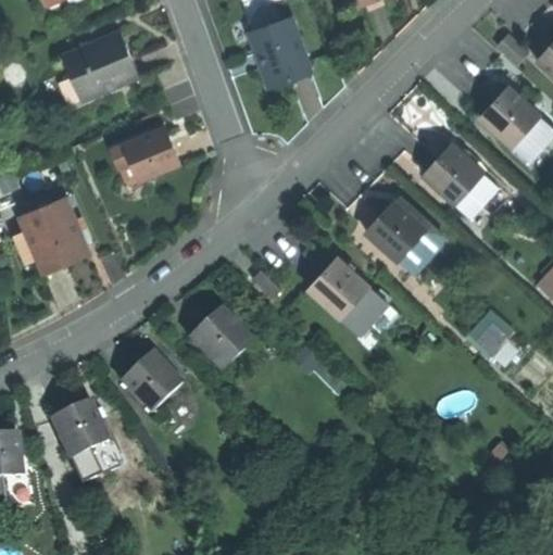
[(268,90),(311,75),(289,19),(248,34),(256,54),(258,54),(261,62),(263,68),(261,68),(268,90)]
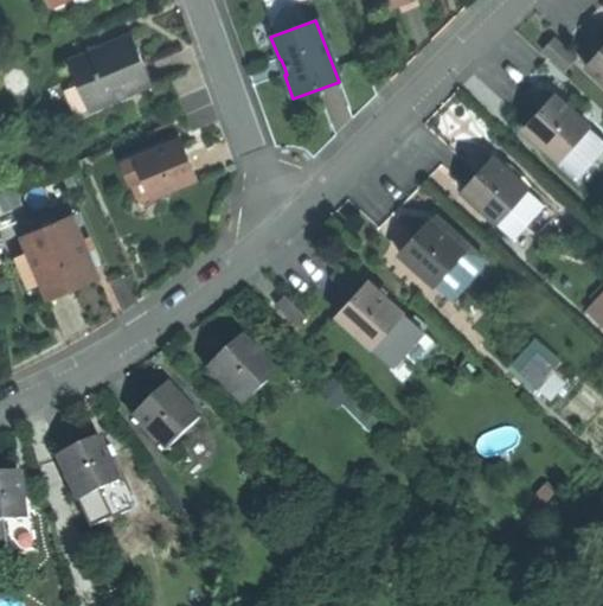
[(565,71),(578,57),(555,36),(541,49),(565,71)]
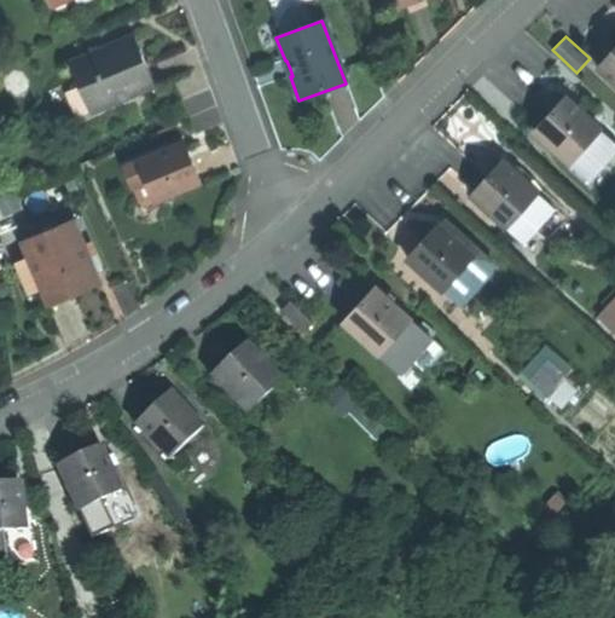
[(134,39),(70,65),(91,116),(155,88),(145,67),(134,39)]
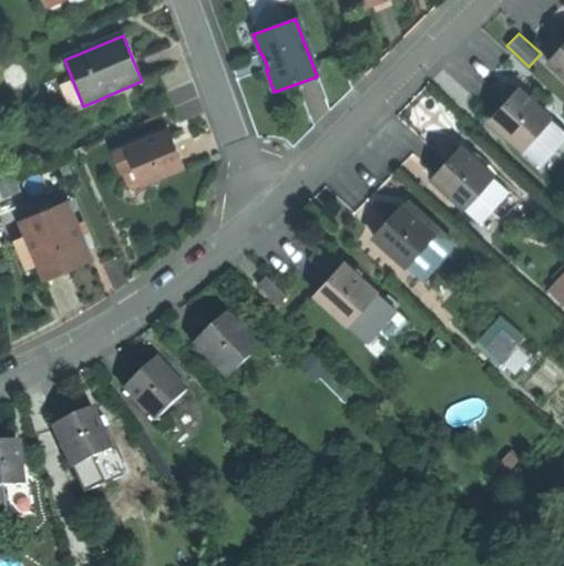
[(563,44),(563,47),(549,62),(563,76),(563,44)]
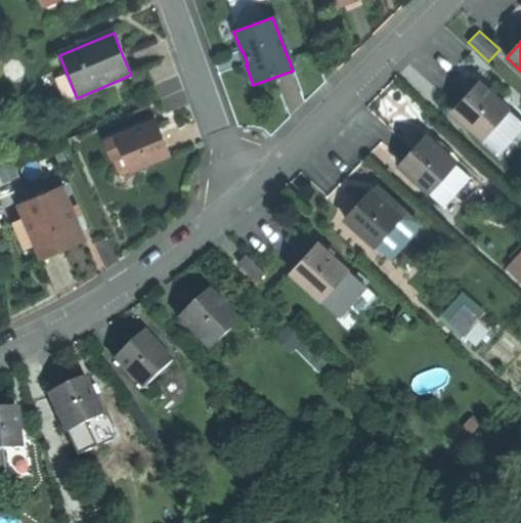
[(451,113),(482,141),(510,112),(479,83),(465,98),(451,113)]
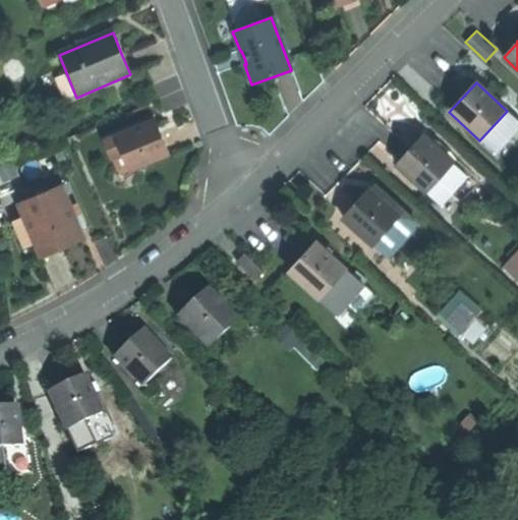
[(517,132),(517,121),(507,111),(479,140),(497,156),(517,132)]
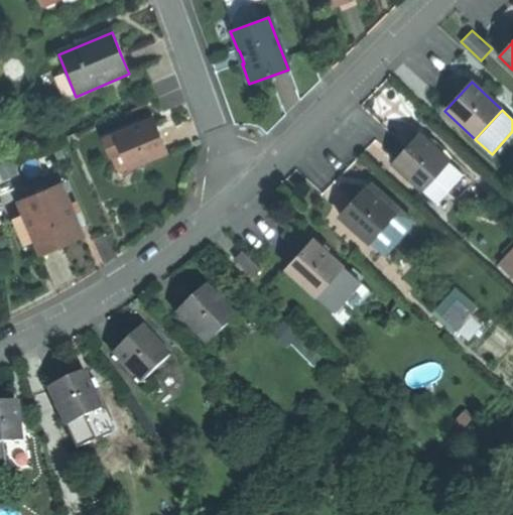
[(103,139),(110,156),(123,151),(129,167),(167,151),(160,135),(153,118),(103,139)]
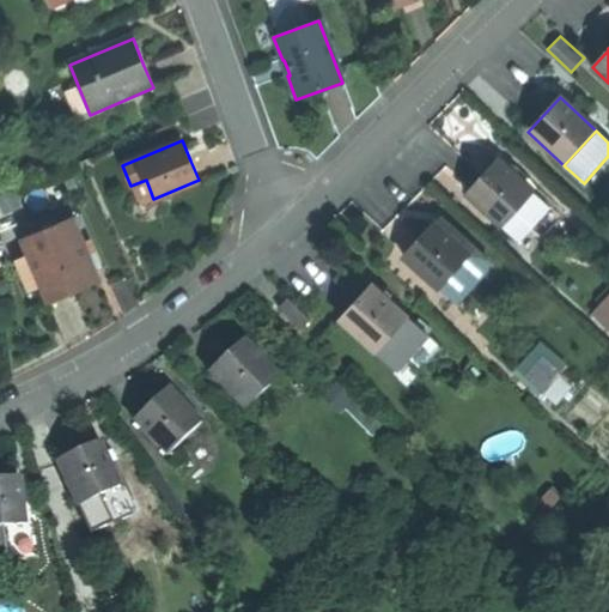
[(464,194),(500,228),(531,193),(497,161),(481,177),(464,194)]
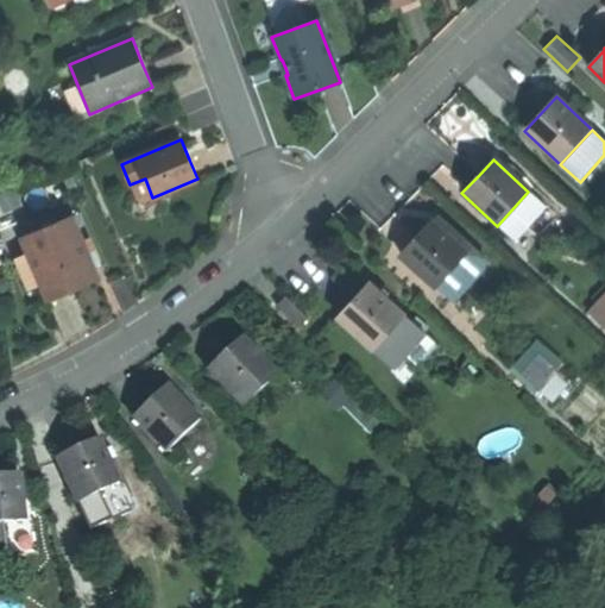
[(130,185),(138,204),(152,198),(145,179),(130,185)]
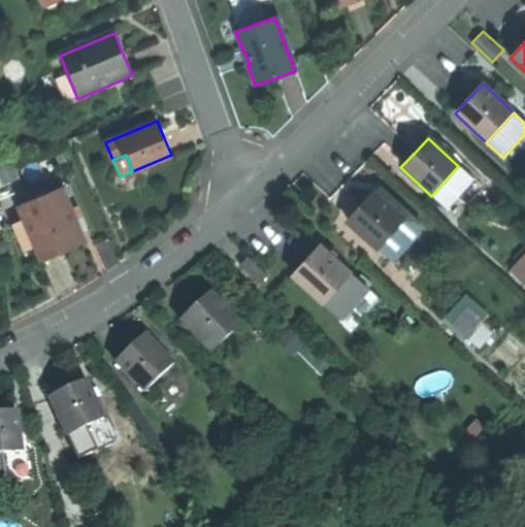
[(458,166),(431,196),(447,210),(473,180),(458,166)]
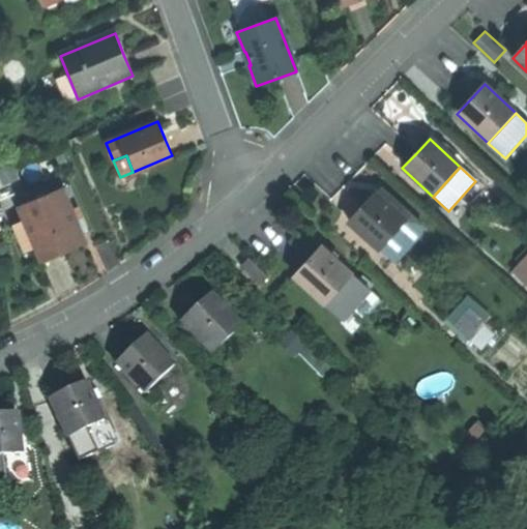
[(63,187),(18,206),(23,219),(35,248),(41,261),(63,252),(86,242),(78,221),(77,218),(75,219),(69,207),(71,207),(63,187)]
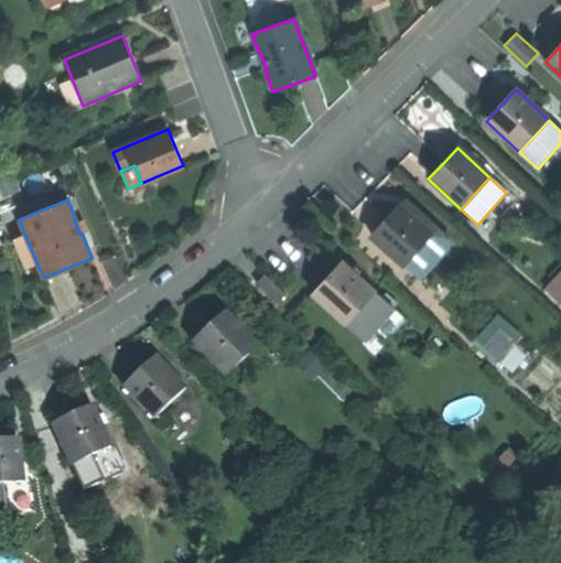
[(384,222),(369,237),(402,267),(431,235),(408,214),(399,205),(384,222)]
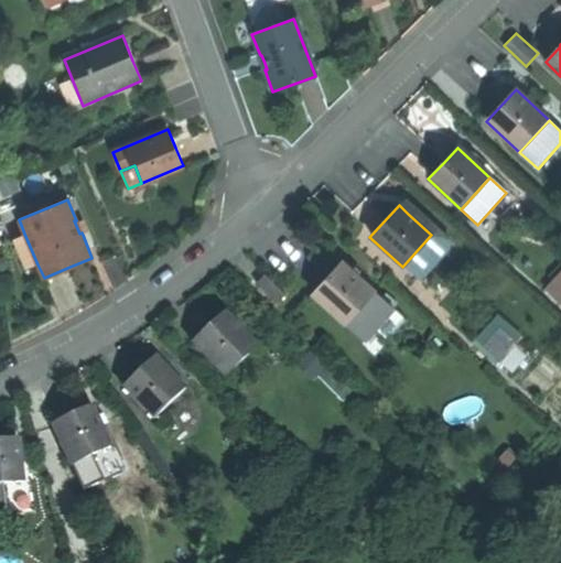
[(412,208),(408,214),(431,235),(402,267),(418,281),(449,248),(449,241),(412,208)]
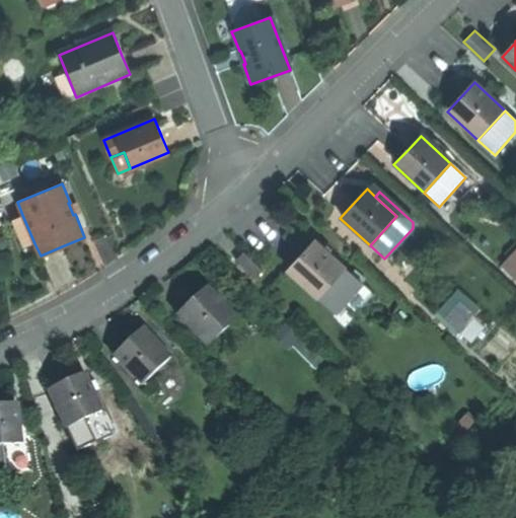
[(34,243),(22,215),(10,220),(22,248),(34,243)]
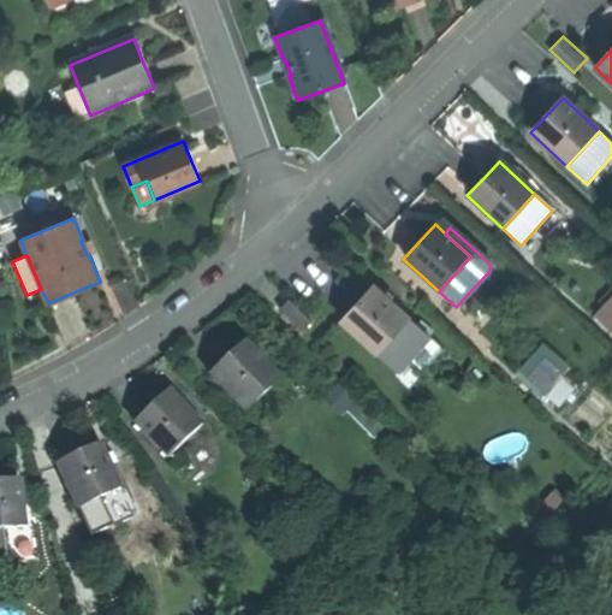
[(406,320),(370,287),(356,302),(339,320),(375,354),(406,320)]
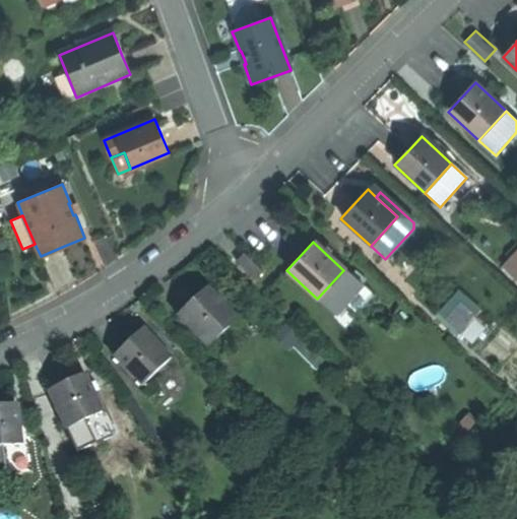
[(516,279),(516,245),(500,263),(516,279)]
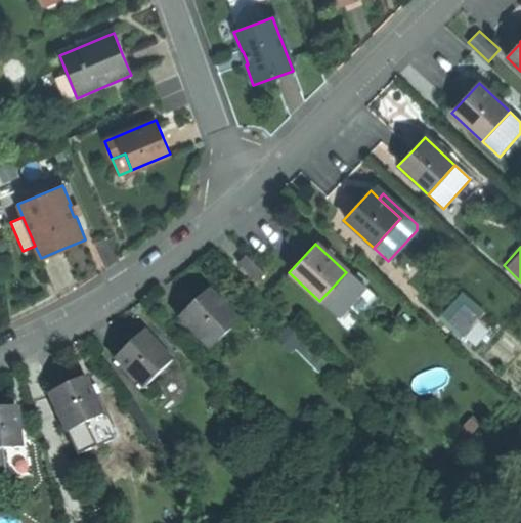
[(245,255),(237,263),(256,282),(264,275),(245,255)]
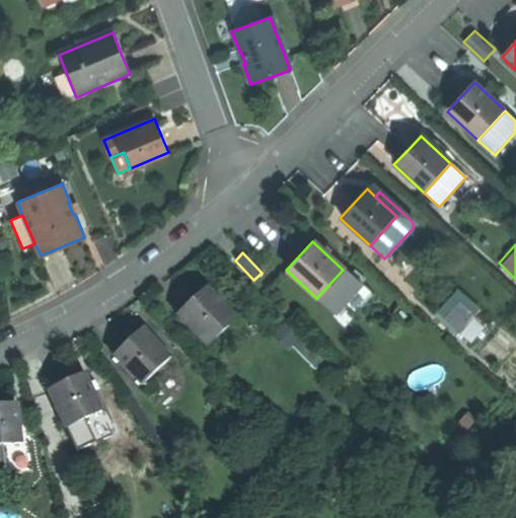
[(359,284),(343,270),(316,298),(332,313),(340,304),(359,284)]
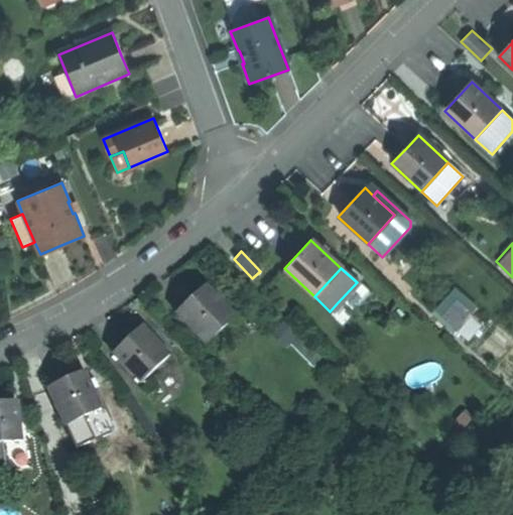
[(367,291),(357,282),(338,302),(349,311),(367,291)]
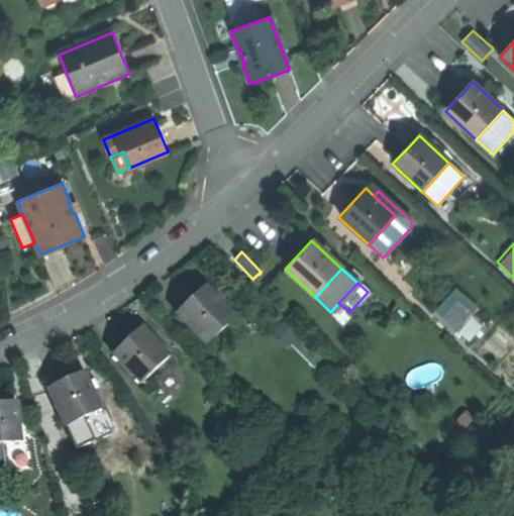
[(432,311),(455,329),(478,303),(454,284),(432,311)]
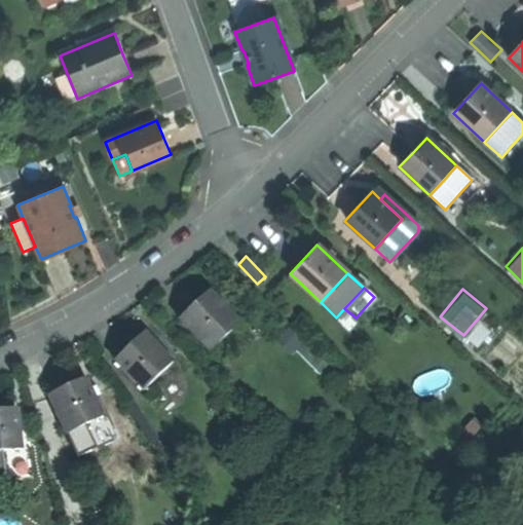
[(209,350),(238,324),(210,294),(195,307),(180,321),(209,350)]
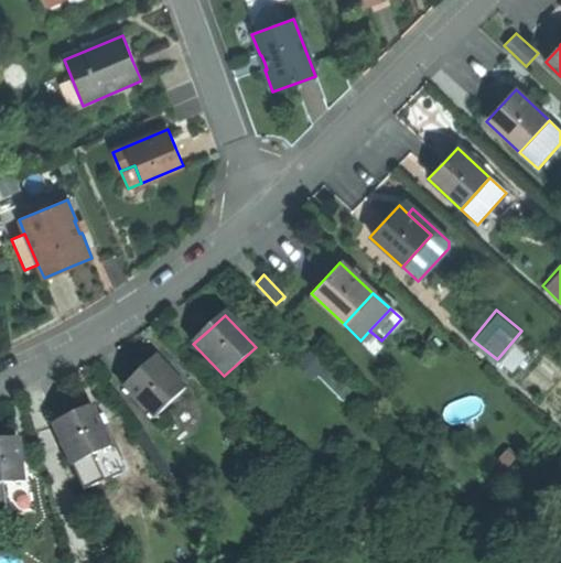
[(184,390),(154,358),(138,374),(123,387),(153,419),(184,390)]
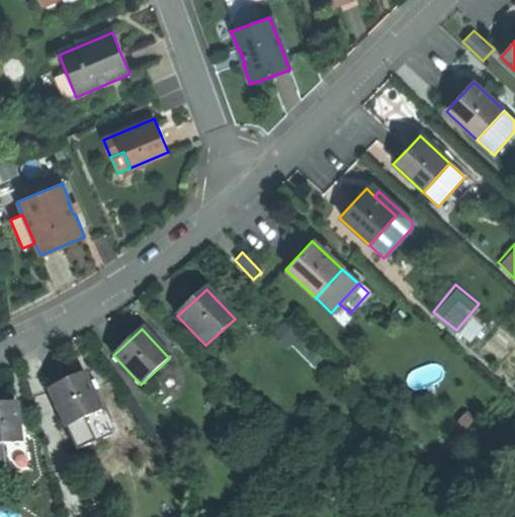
[(101,412),(83,375),(63,384),(48,392),(65,428),(101,412)]
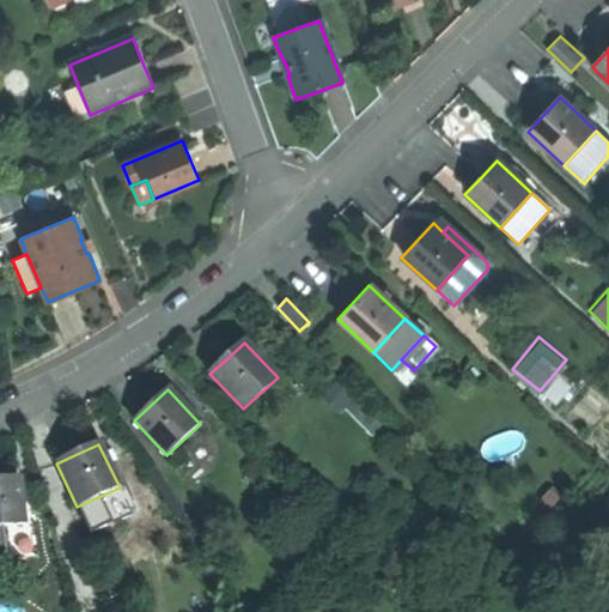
[(1,528),(23,527),(18,479),(0,480),(0,561),(4,561),(1,528)]
